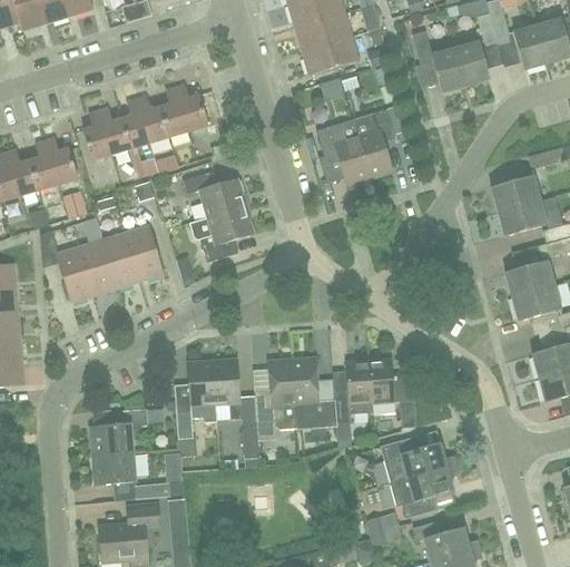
[(0,0),(0,27),(19,21),(20,21),(13,0),(0,0)]
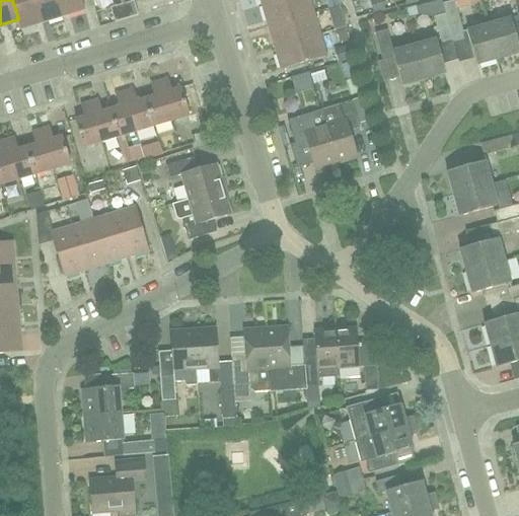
[(42,20),(34,0),(12,0),(18,19),(17,19),(20,26),(42,20)]
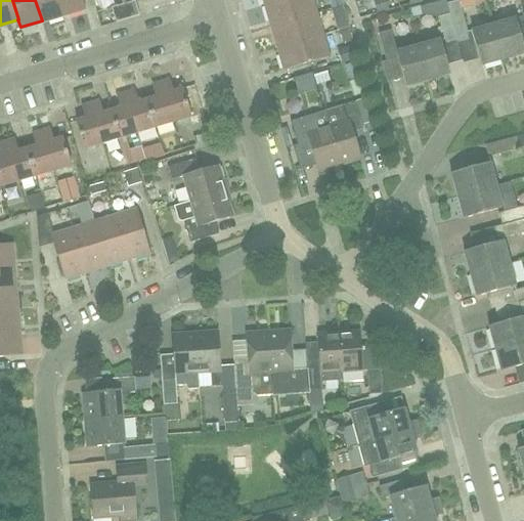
[(35,0),(42,20),(62,14),(58,0),(35,0)]
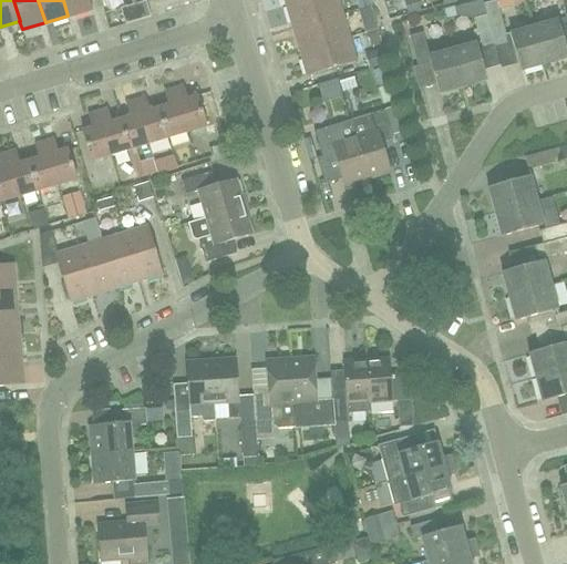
[(63,0),(68,16),(92,8),(89,0),(63,0)]
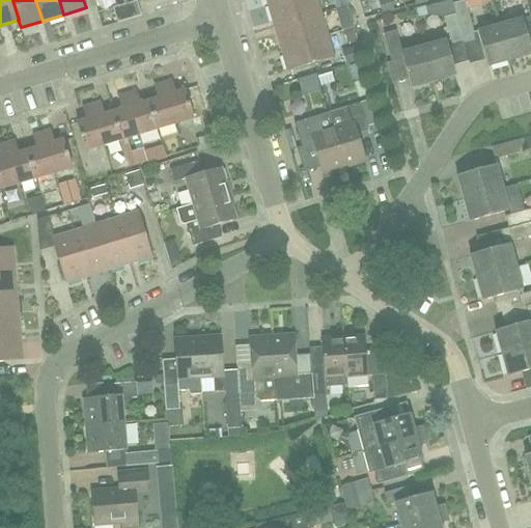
[(124,0),(126,1),(113,5),(117,20),(141,12),(138,0),(124,0)]
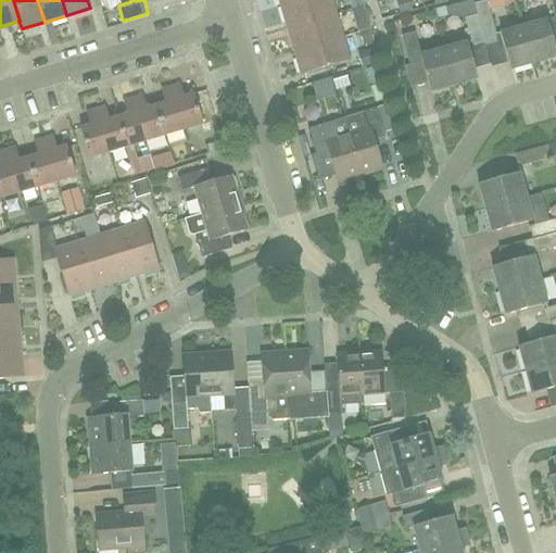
[(293,0),(281,3),(289,26),(336,12),(331,0),(293,0)]
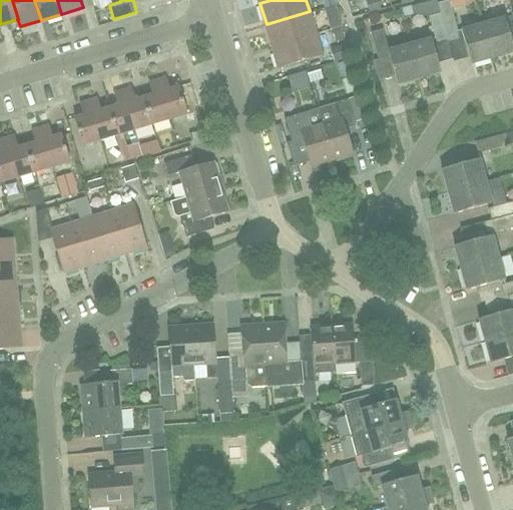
[(366,0),(369,11),(381,8),(378,0),(366,0)]
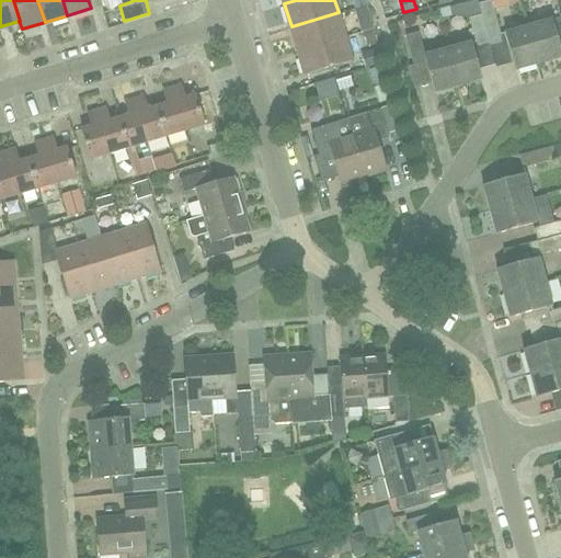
[(482,12),(478,13),(474,0),(465,0),(436,8),(439,18),(453,14),(469,16),(478,45),(490,42),(482,12)]
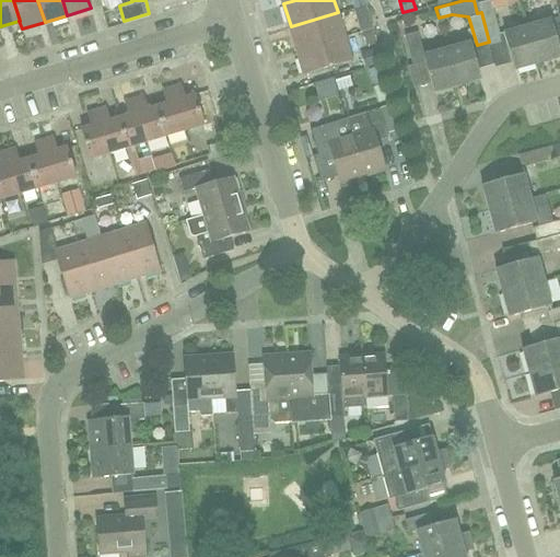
[(502,39),(500,31),(493,7),(491,0),(481,0),(478,1),(481,12),(489,42),(489,43),(502,39)]
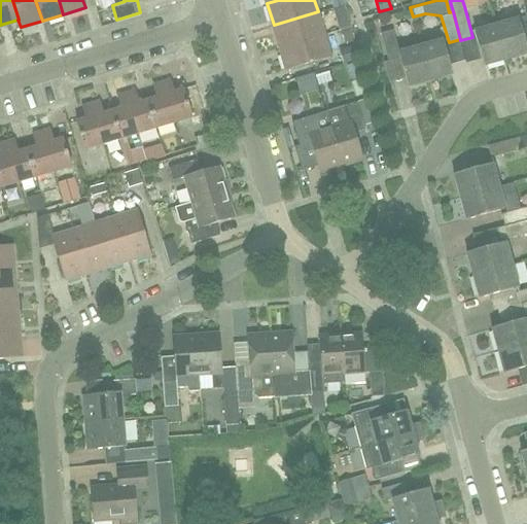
[(318,11),(274,25),(280,46),(324,32),(318,11)]
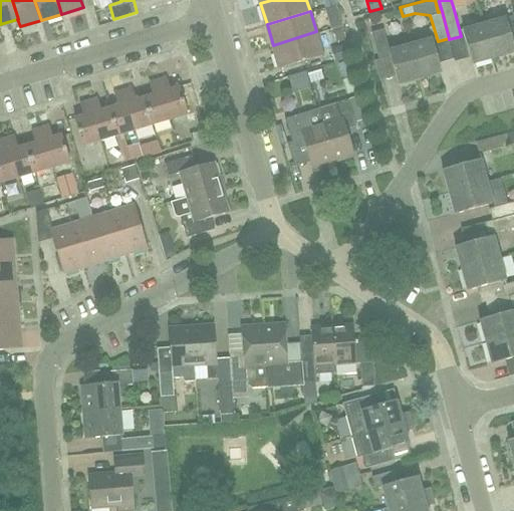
[(494,56),(513,50),(513,44),(506,15),(484,21),(494,56)]
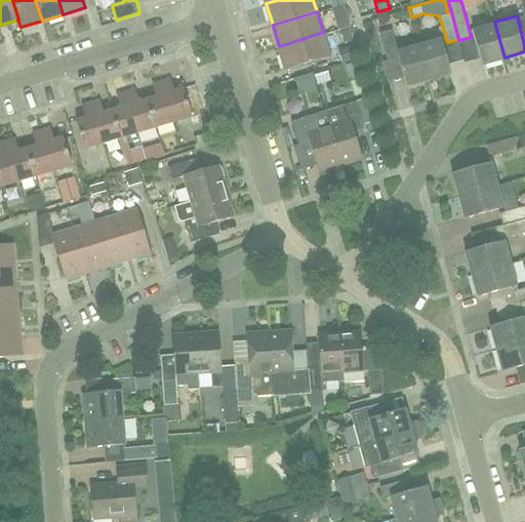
[(505,57),(494,22),(472,28),(482,64),(505,57)]
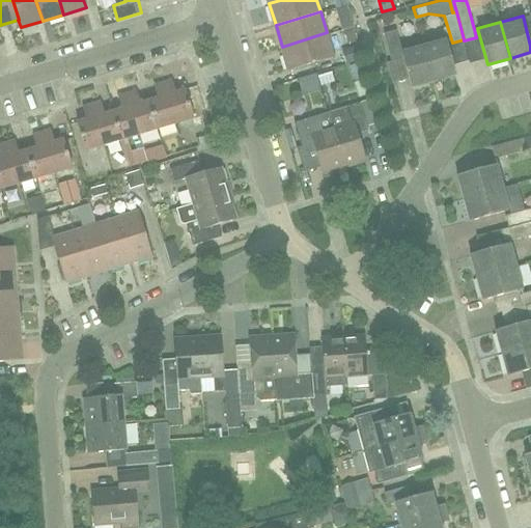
[(434,79),(424,44),(401,50),(395,27),(383,31),(391,59),(403,56),(412,85),(434,79)]
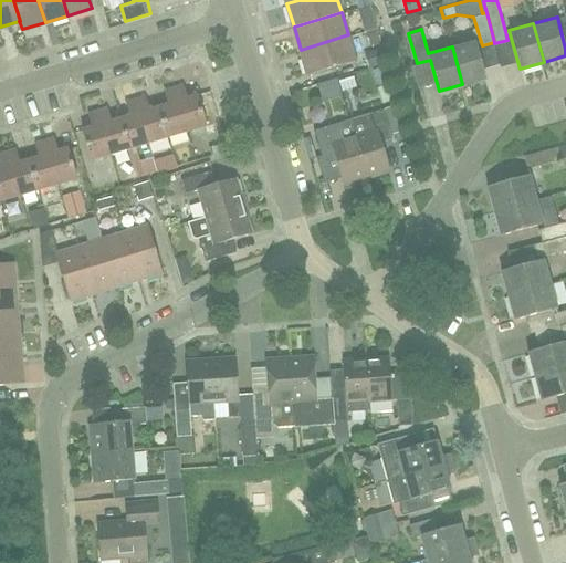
[(348,34),(301,50),(307,73),(356,59),(348,34)]
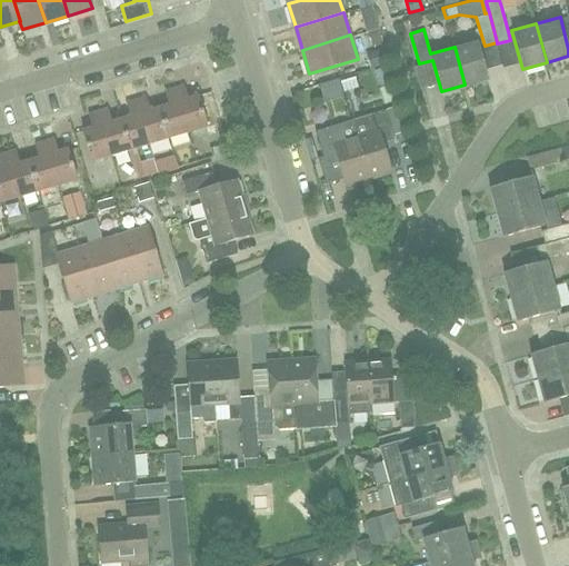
[(465,85),(488,78),(478,41),(455,47),(465,85)]
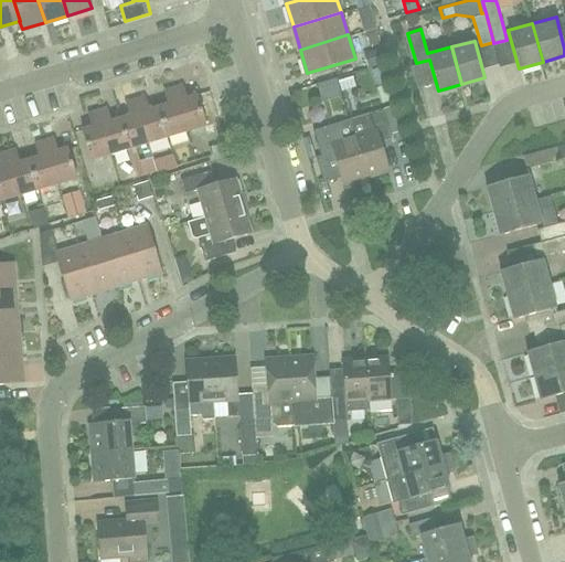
[(383,84),(391,82),(385,64),(373,67),(377,85),(383,84)]
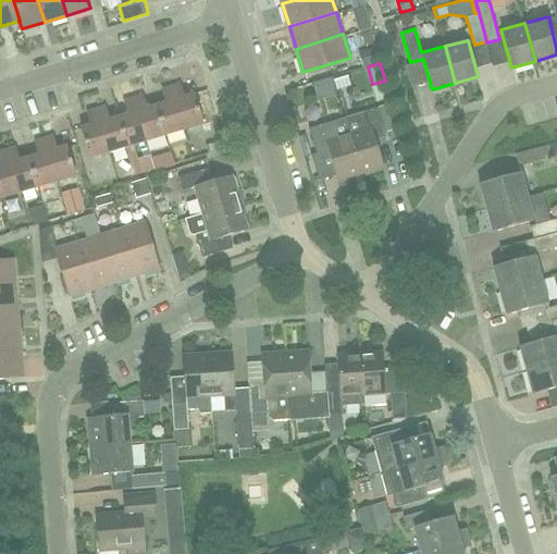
[(183,128),(202,122),(194,91),(183,94),(180,82),(170,84),(183,128)]
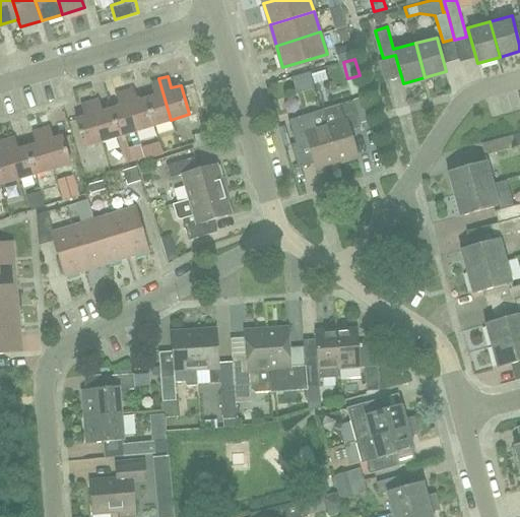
[(171,120),(158,78),(151,80),(154,92),(145,95),(153,125),(171,120)]
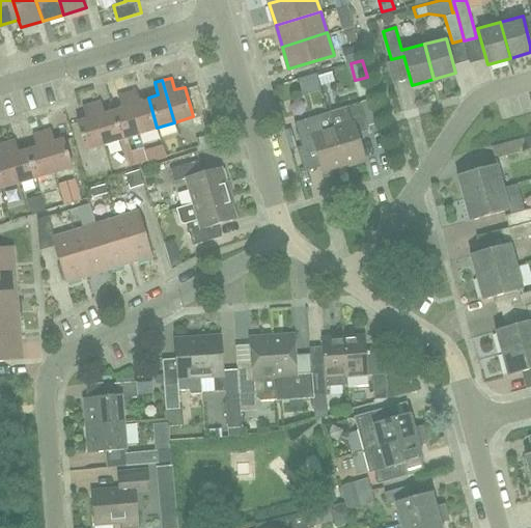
[(157,128),(148,98),(139,101),(136,88),(127,91),(139,133),(157,128)]
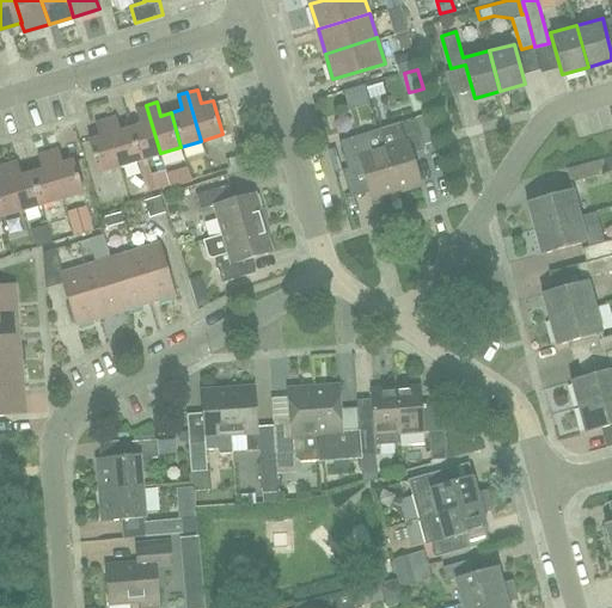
[(135,108),(141,122),(130,126),(140,159),(160,153),(146,105),(135,108)]
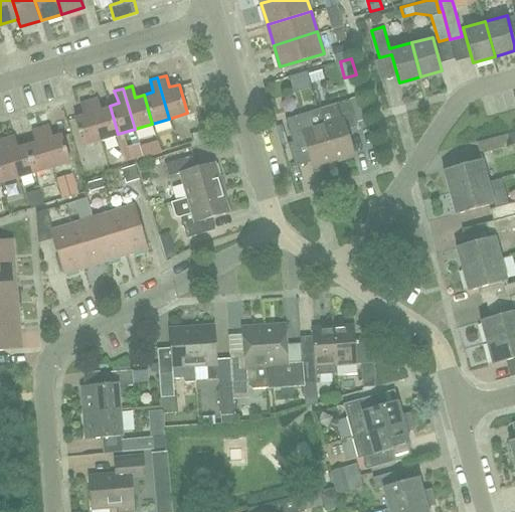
[(349,98),(319,106),(334,158),(353,153),(345,124),(358,121),(358,120),(368,117),(360,91),(348,94),(349,98)]
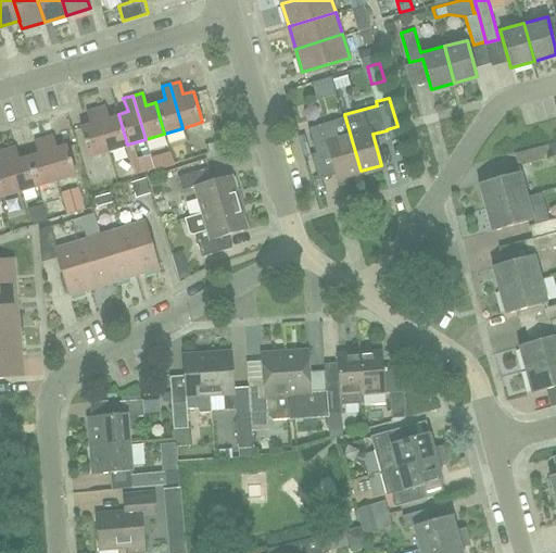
[(127,145),(118,114),(109,116),(104,104),(97,107),(109,150),(127,145)]
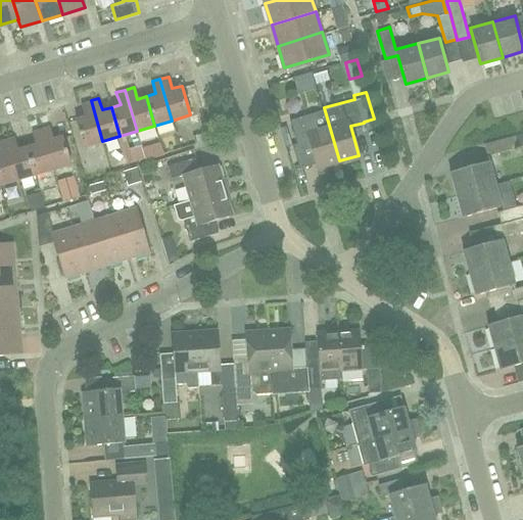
[(102,141),(91,100),(81,103),(85,115),(76,117),(85,146),(102,141)]
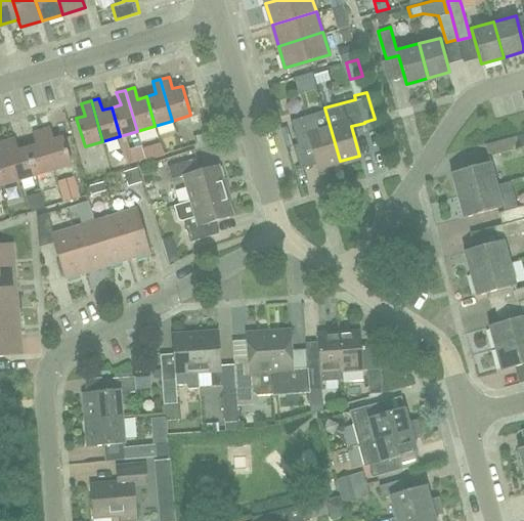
[(323,107),(323,109),(291,118),(298,142),(311,139),(321,171),(323,173),(332,170),(333,168),(332,164),(340,161),(324,107),(323,107)]
